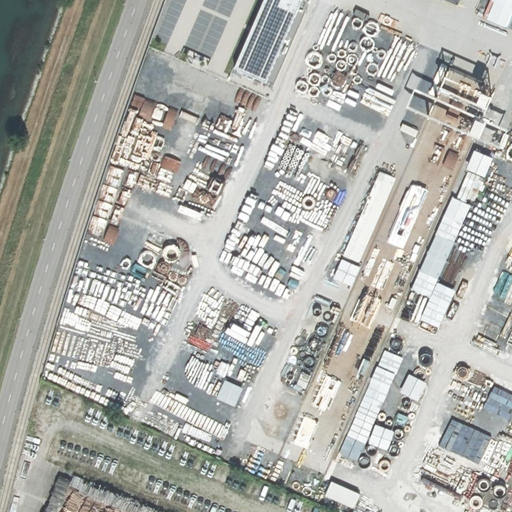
[(303,0),(264,0),(236,66),(269,80),(303,0)]
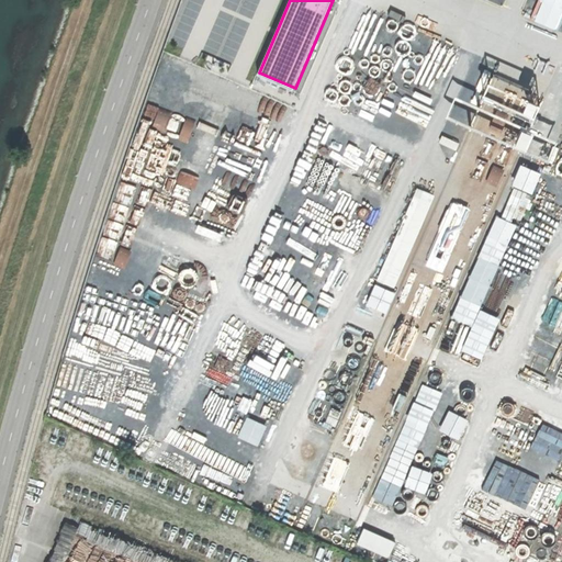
[(536,17),(539,7),(546,9),(547,0),(531,0),(531,2),(536,3),(532,15),(536,17)]
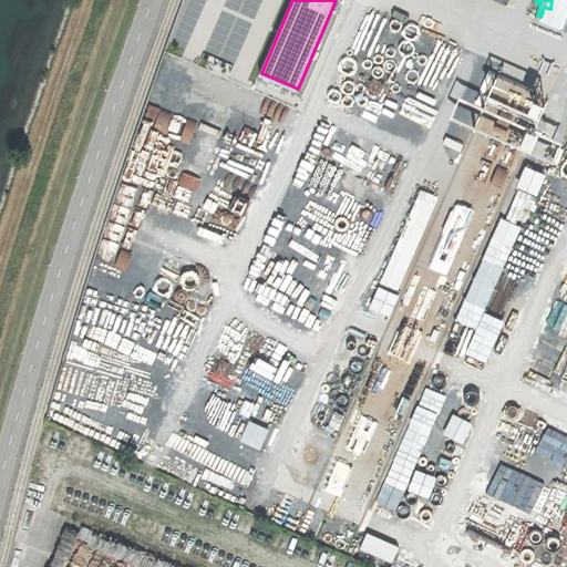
[(515,186),(536,195),(545,174),(524,165),(515,186)]
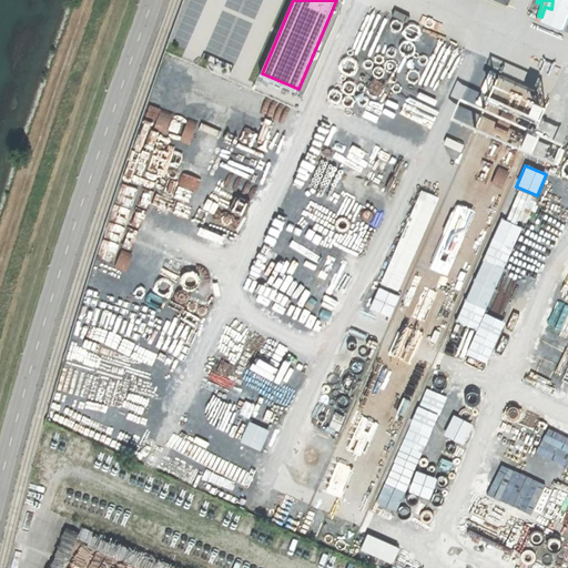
[(425,232),(439,196),(422,190),(407,225),(425,232)]
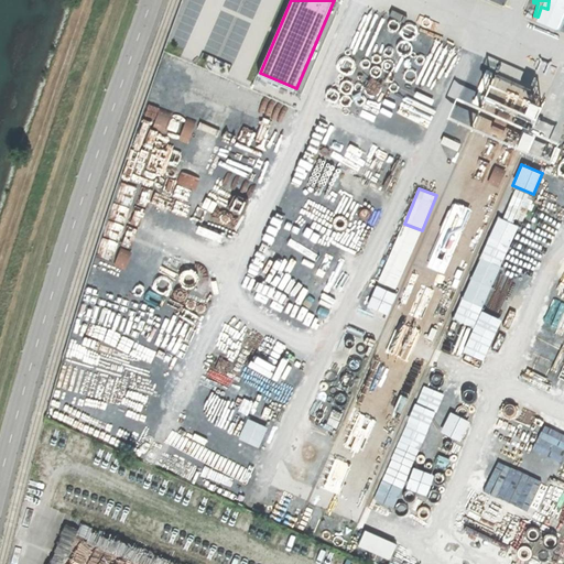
[(501,264),(518,224),(499,216),(483,257),(501,264)]
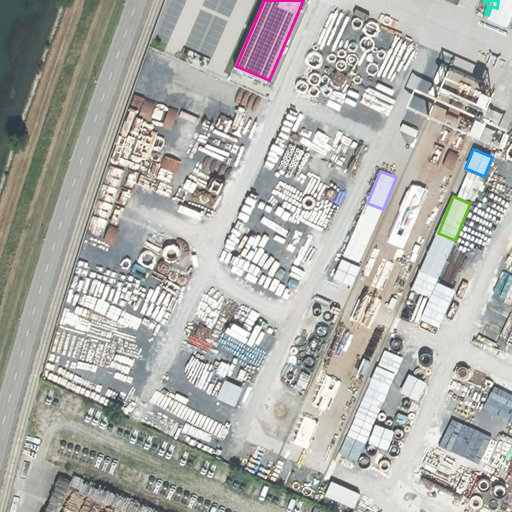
[(359,219),(377,226),(382,213),(365,206),(359,219)]
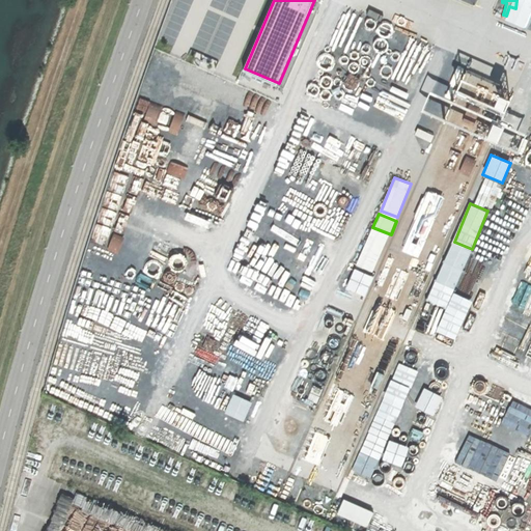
[(358,263),(372,270),(386,240),(370,233),(358,263)]
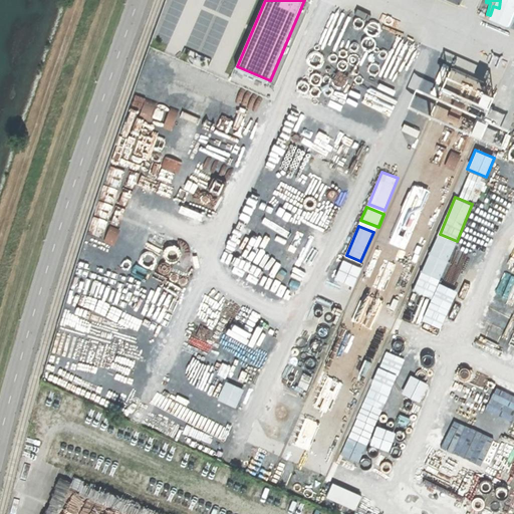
[(402,243),(411,244),(412,240),(417,241),(418,230),(404,228),(402,243)]
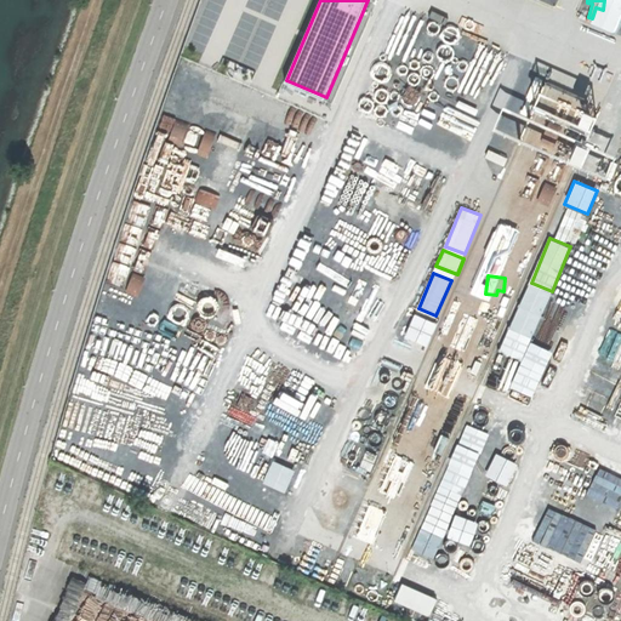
[(510,388),(533,397),(548,355),(527,347),(510,388)]
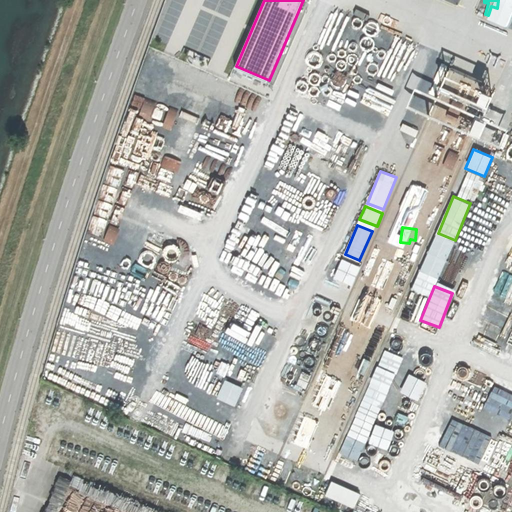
[(383,408),(408,337),(390,331),(365,402),(383,408)]
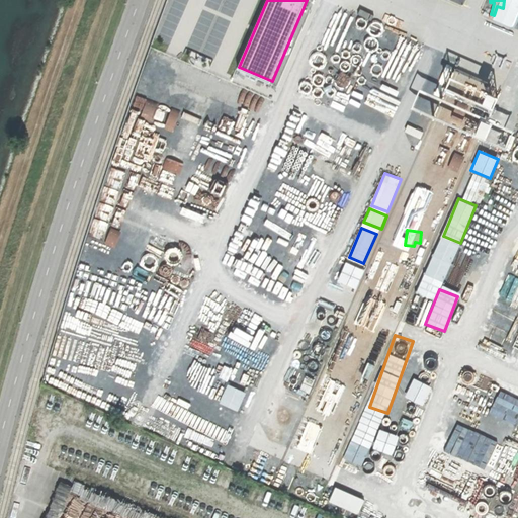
[(418,421),(433,382),(414,375),(399,414),(418,421)]
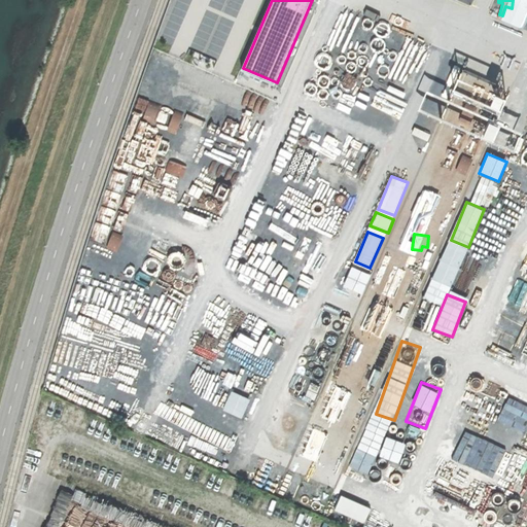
[(242,417),(249,399),(231,392),(223,410),(242,417)]
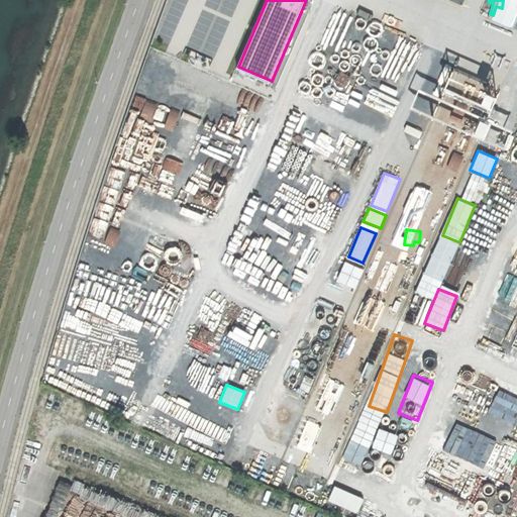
[(328,502),(349,512),(357,493),(336,484),(328,502)]
